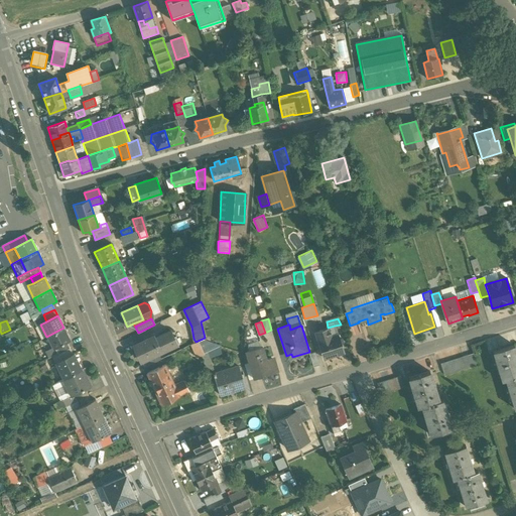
[(335,326),(328,328),(331,337),(338,335),(335,326)]
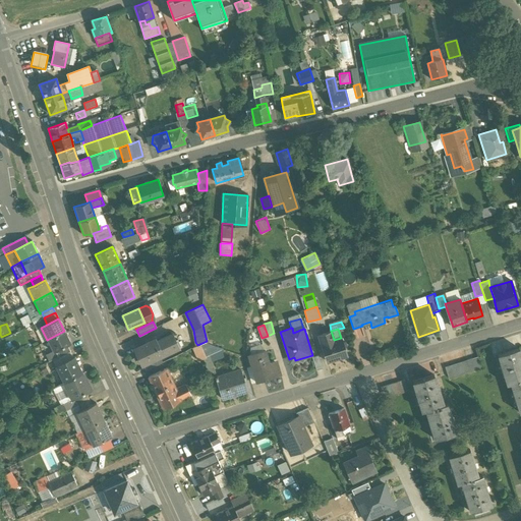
[(64,331),(47,340),(53,351),(53,352),(55,350),(66,345),(71,343),(64,331)]
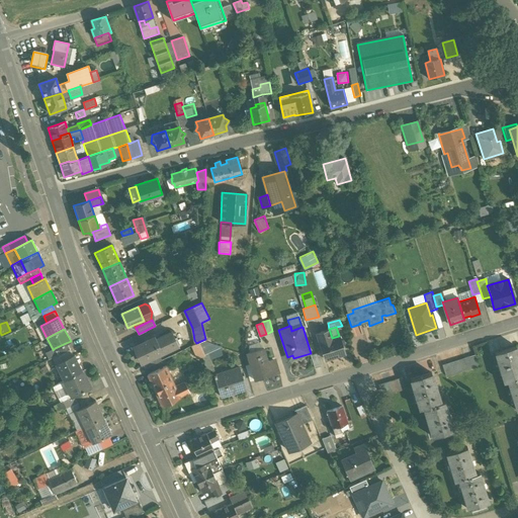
[(339,336),(332,338),(329,329),(317,333),(325,359),(344,353),(339,336)]
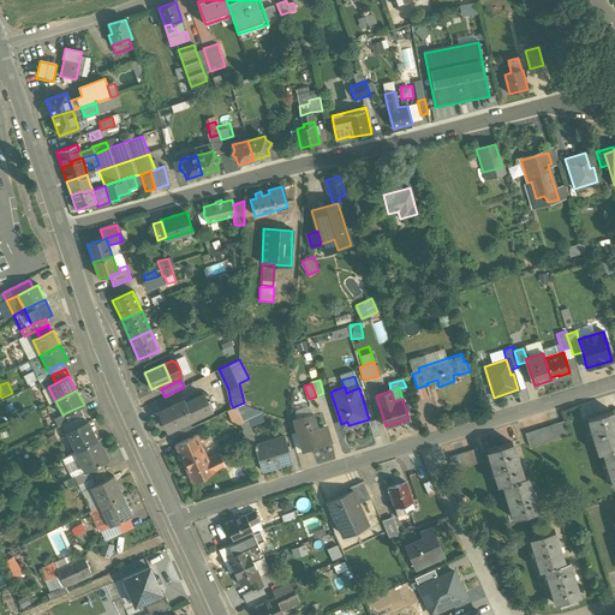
[(184,399),(160,411),(160,412),(163,421),(167,430),(168,429),(169,430),(187,422),(212,411),(204,394),(196,399),(196,400),(186,405),(184,399)]
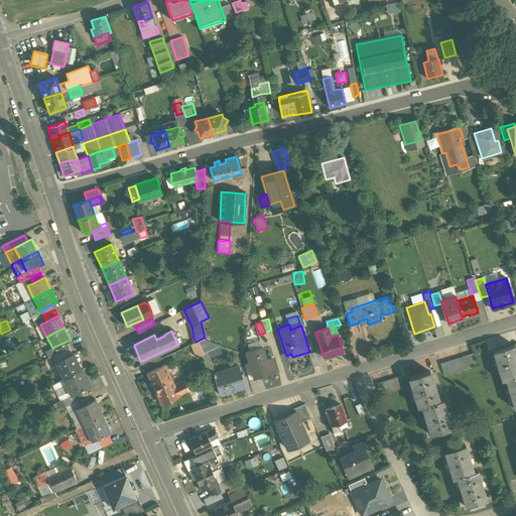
[(260,340),(248,344),(248,351),(262,347),(260,340)]
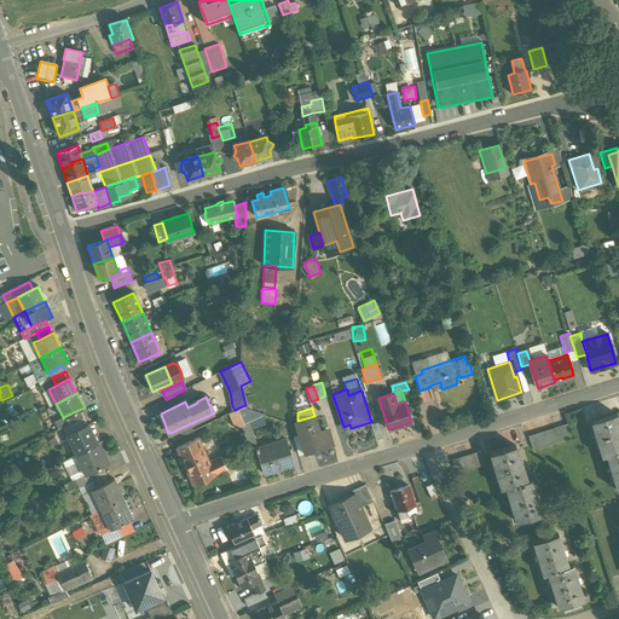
[(79,410),(65,416),(70,424),(84,418),(79,410)]
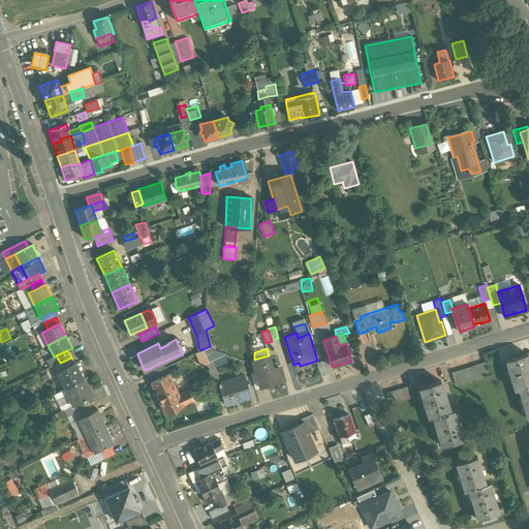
[(518,389),(528,384),(528,364),(526,353),(504,360),(514,390),(518,389)]
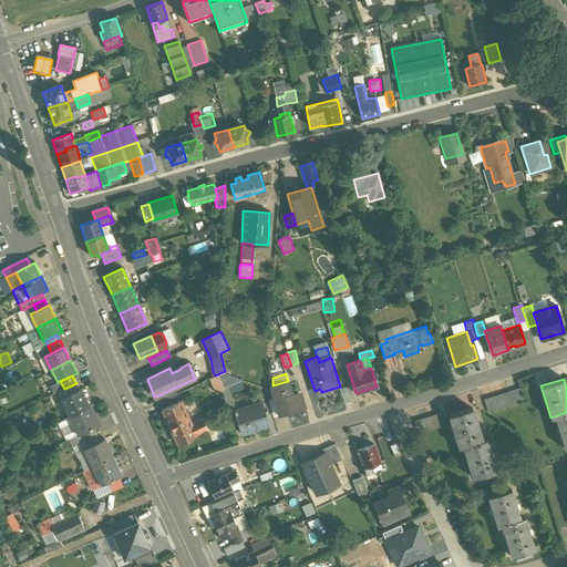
[(58,382),(49,387),(53,393),(64,389),(60,381),(58,383),(58,382)]
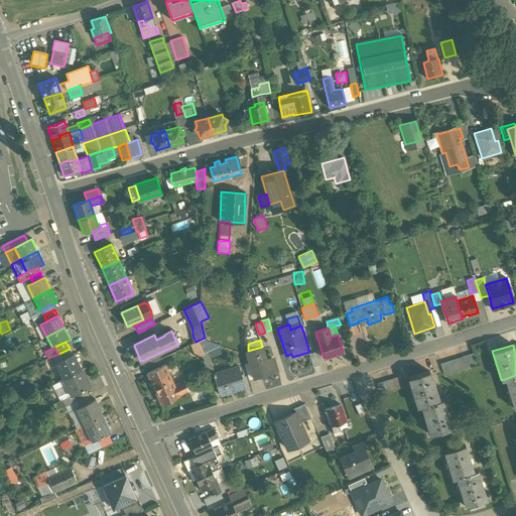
[(200,347),(186,352),(189,359),(201,354),(203,353),(200,347)]
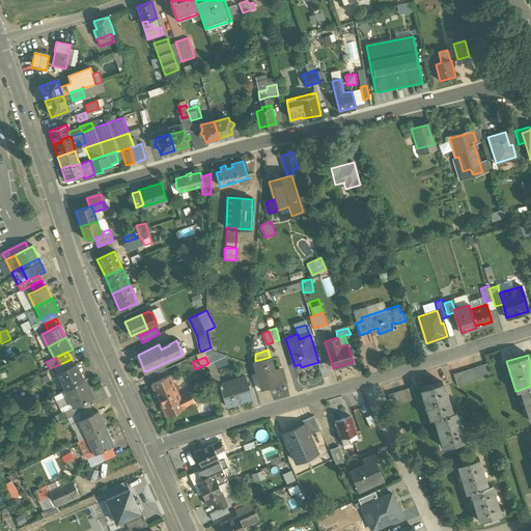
[(255,361),(253,362),(261,389),(286,382),(282,371),(275,373),(270,357),(255,361)]
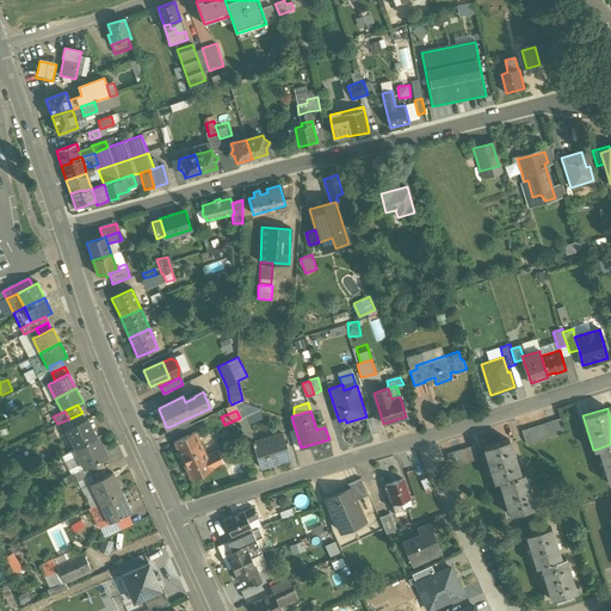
[(82,413),(69,419),(72,425),(85,419),(82,413)]
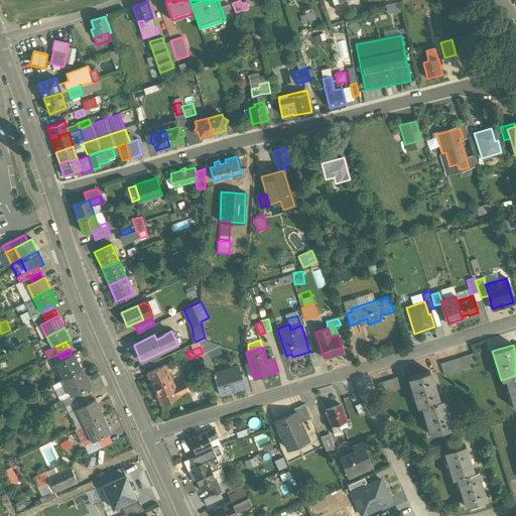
[(203,353),(201,354),(207,376),(213,374),(213,373),(214,372),(207,351),(203,353)]
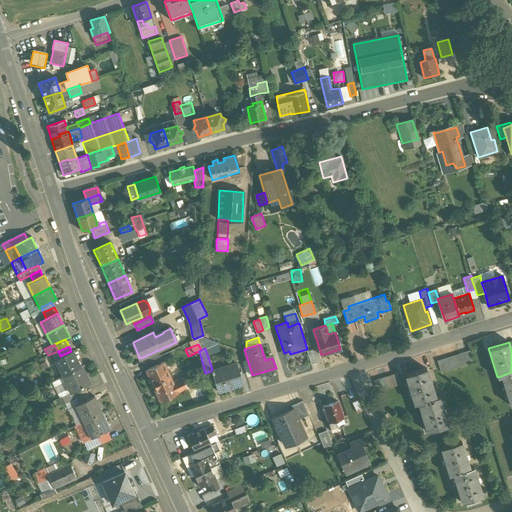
[(313,349),(307,351),(308,354),(306,355),(308,360),(309,359),(310,364),(316,362),(313,349)]
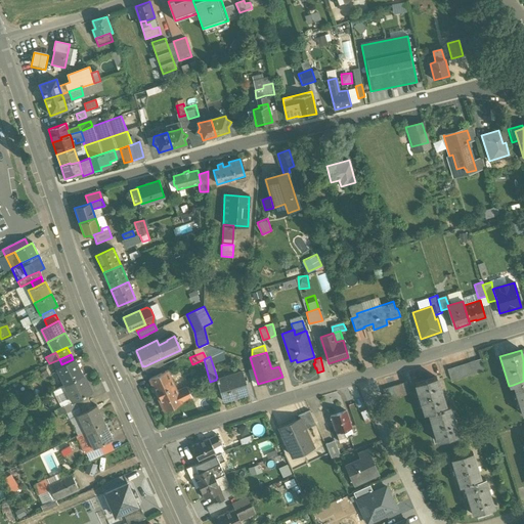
[(61,364),(57,366),(62,377),(59,378),(62,386),(66,384),(83,376),(75,358),(61,364)]
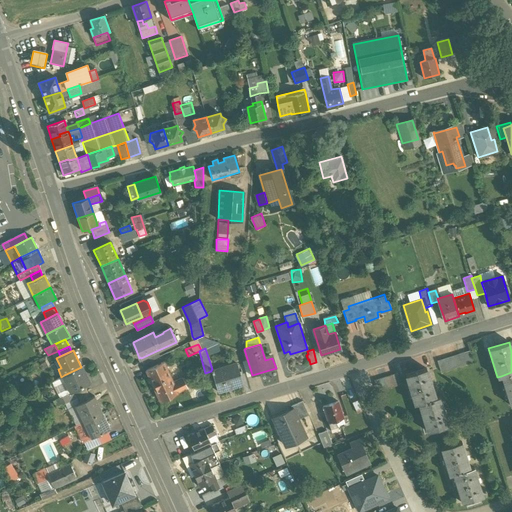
[(156,351),(141,358),(143,364),(158,357),(156,351)]
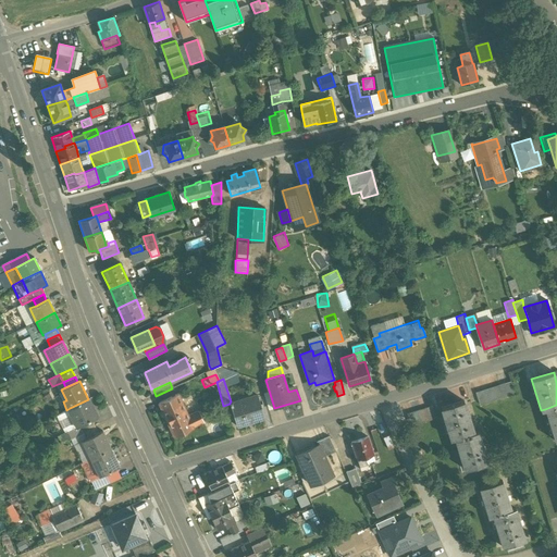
[(510,382),(475,393),(479,405),(515,394),(510,382)]
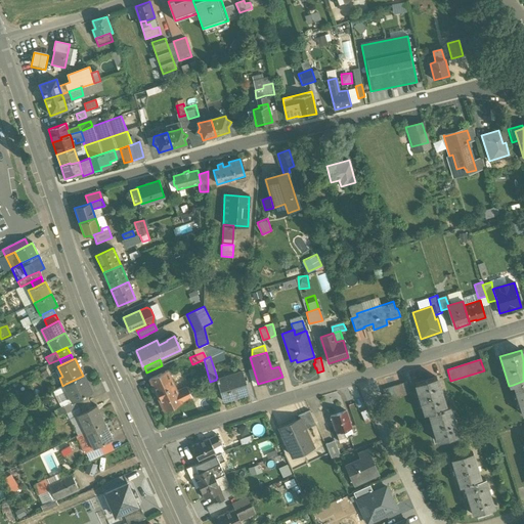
[(167,369),(148,378),(164,409),(182,401),(181,400),(190,396),(186,386),(176,390),(167,369)]
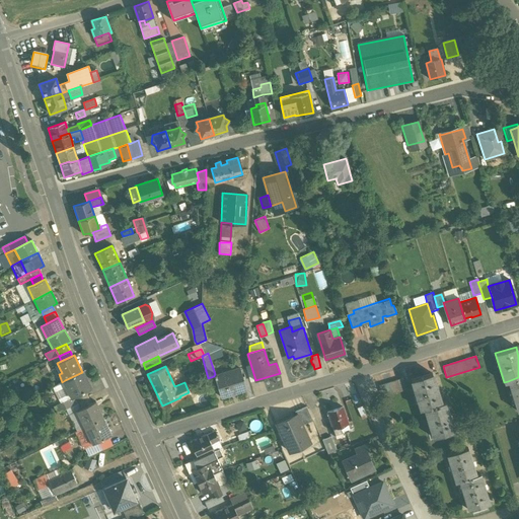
[(215,374),(214,375),(214,376),(215,376),(220,396),(246,388),(239,367),(215,374)]
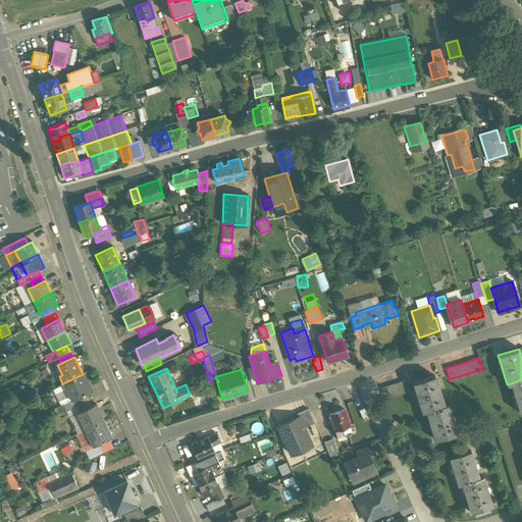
[(83,374),(65,382),(69,392),(66,393),(70,401),(74,399),(87,394),(91,390),(83,374)]
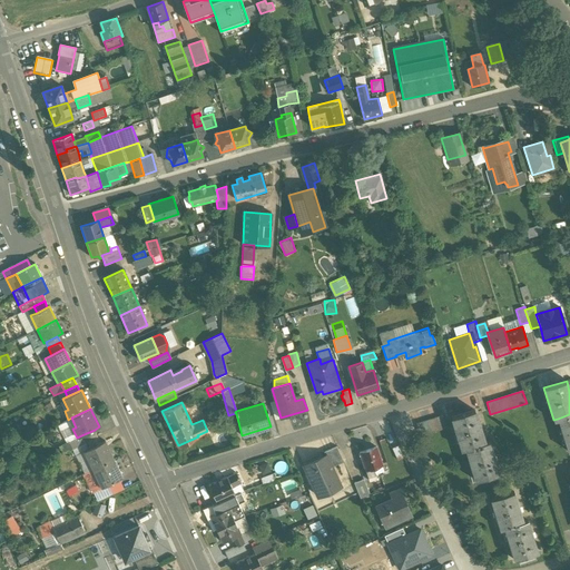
[(464,448),(484,442),(473,410),(451,416),(461,449),(464,448)]
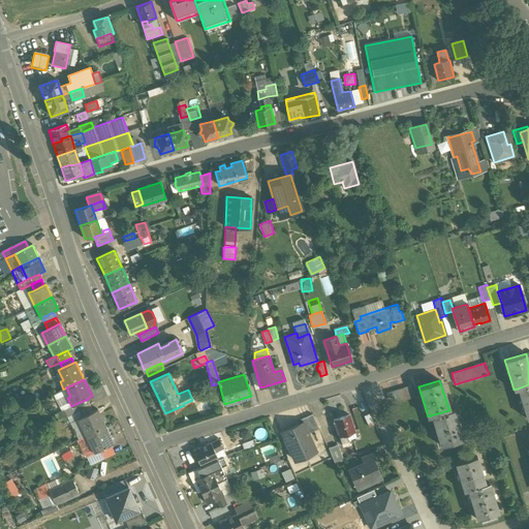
[(528,384),(518,389),(527,418),(528,417),(528,384)]
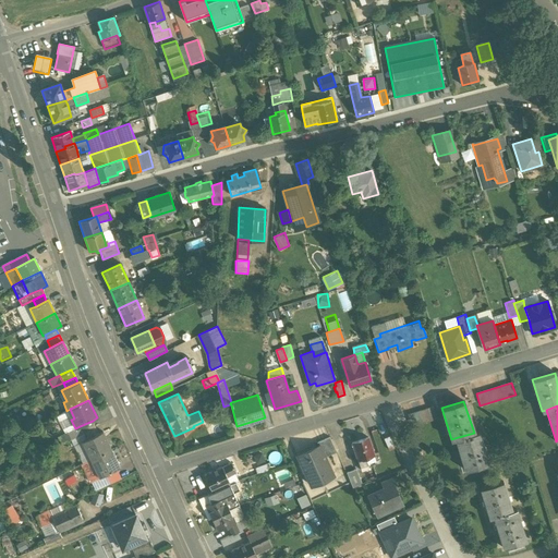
[(433,407),(407,414),(411,426),(436,419),(433,407)]
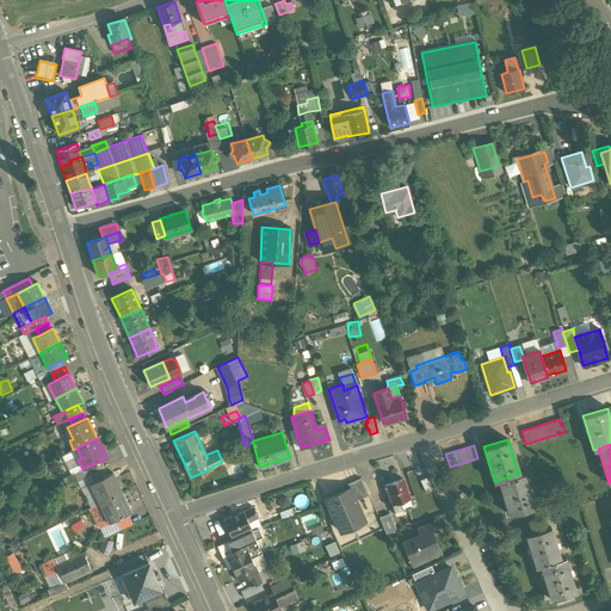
[(102,461),(87,467),(91,474),(104,467),(102,461)]
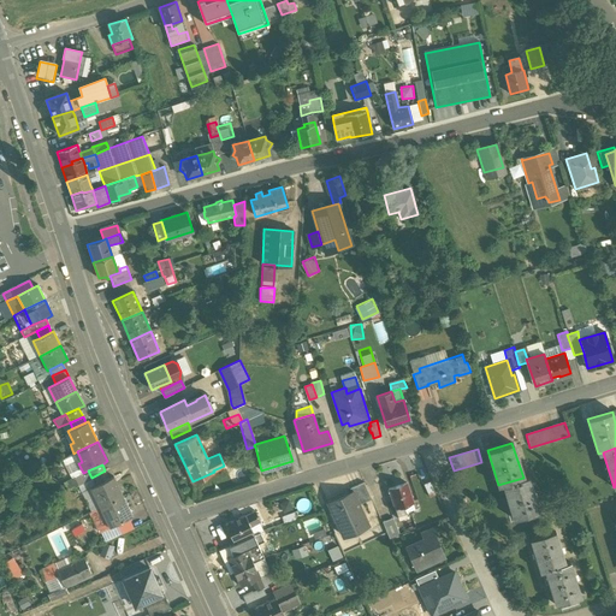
[(105,471),(92,478),(95,485),(108,479),(105,471)]
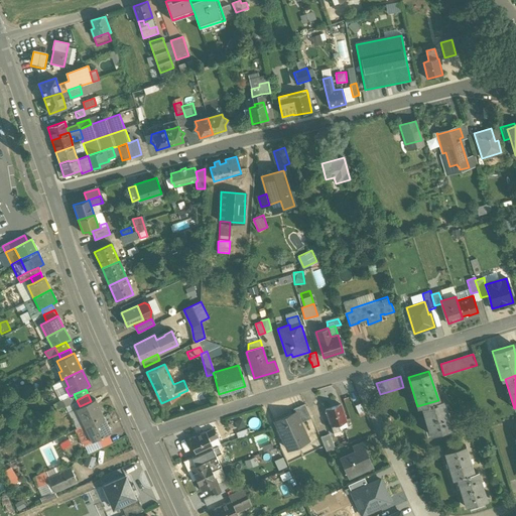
[(438,400),(420,405),(430,434),(450,427),(441,398),(438,400)]
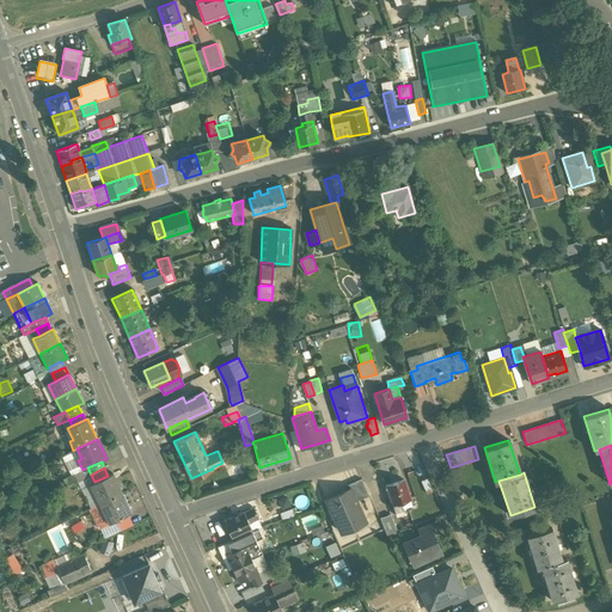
[(95,482),(92,483),(97,494),(95,495),(99,505),(102,503),(122,493),(112,473),(95,482)]
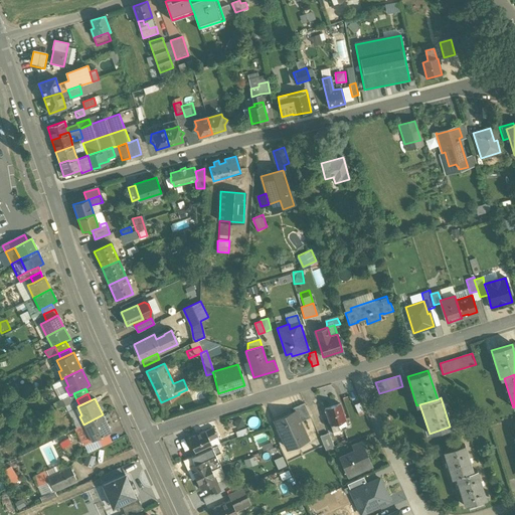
[(304,402),(292,407),(294,411),(295,411),(299,421),(310,416),(304,402)]
